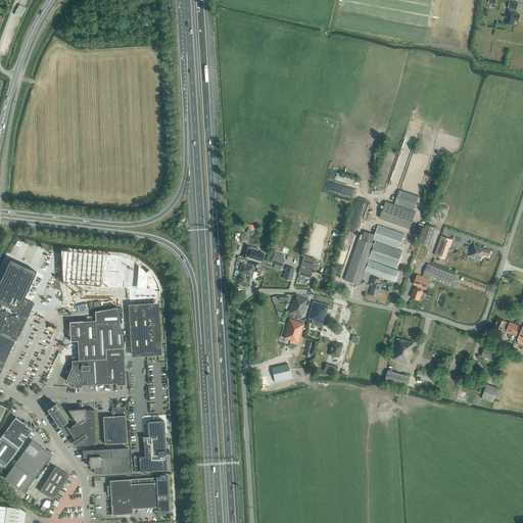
[(18,0),(15,15),(22,17),(27,0),(18,0)]
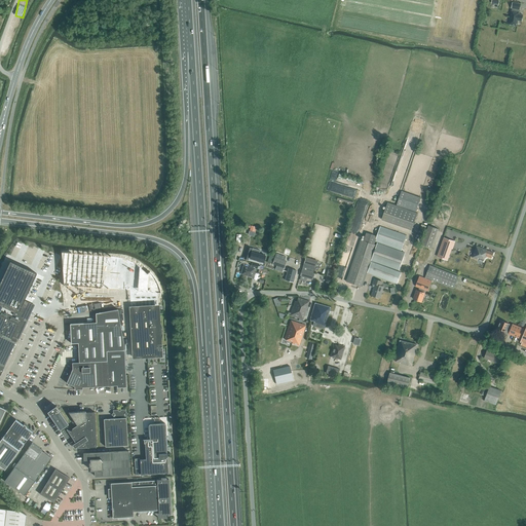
[(521,4),(513,2),(512,8),(512,10),(509,24),(517,26),(518,21),(522,21),(523,14),(519,14),(519,12),(519,9),(520,9),(521,4)]
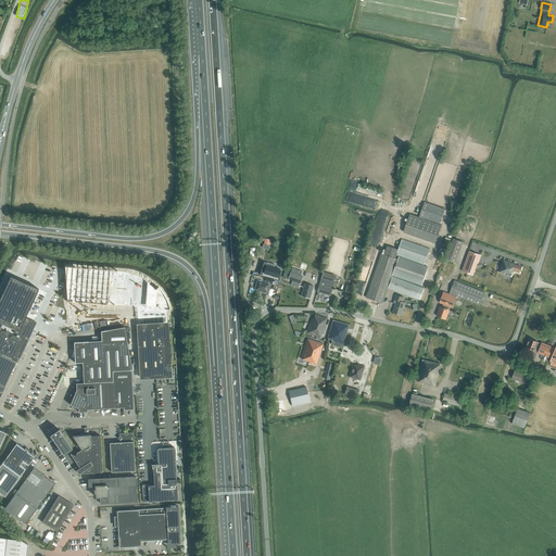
[(444,210),(424,202),(419,217),(440,224),(444,210)]
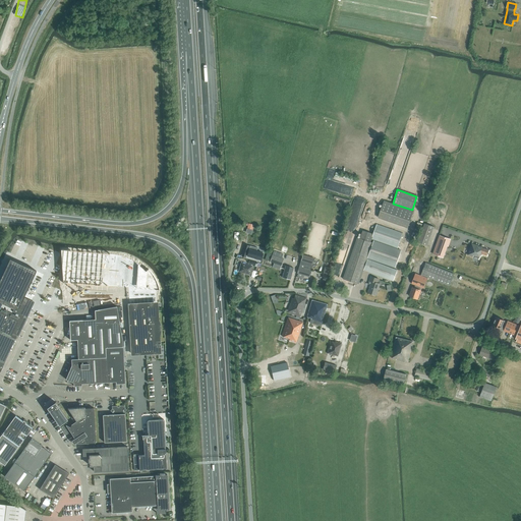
[(413,212),(385,201),(379,219),(408,228),(413,212)]
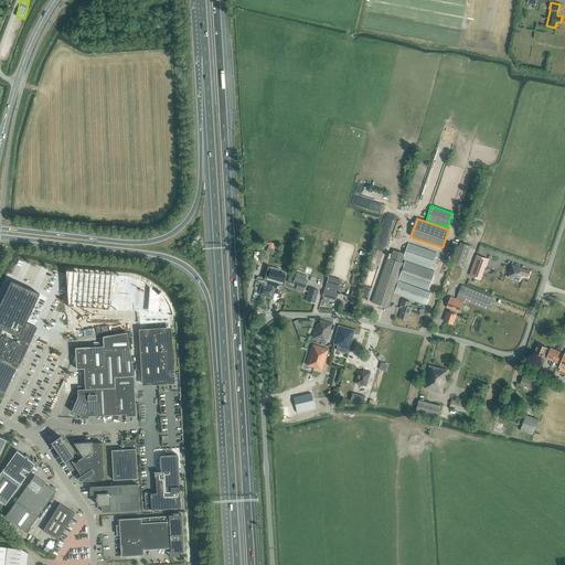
[(462,242),(455,263),(464,266),(471,245),(462,242)]
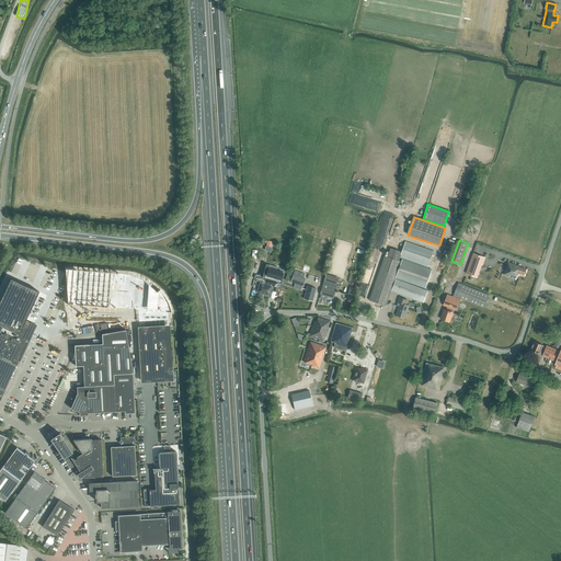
[(401,261),(402,259),(428,267),(434,252),(405,241),(402,252),(395,249),(391,248),(388,256),(385,255),(369,300),(386,306),(395,279),(396,277),(401,261)]
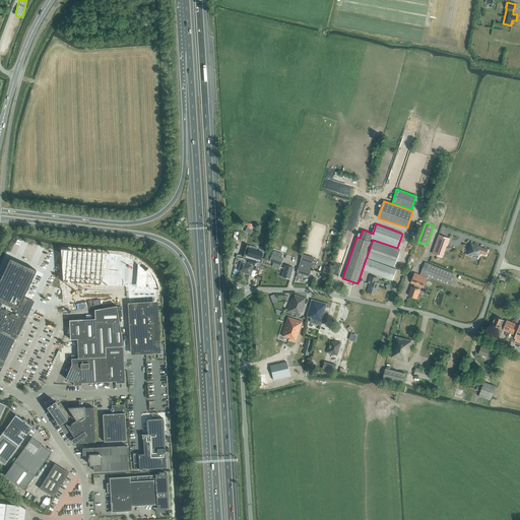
[(439,235),(433,254),(442,257),(446,245),(447,246),(450,239),(439,235)]
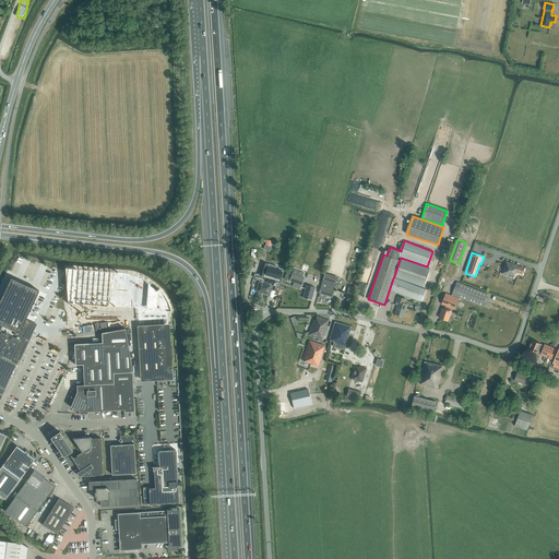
[(430,268),(427,266),(401,258),(400,260),(394,276),(424,287),(430,268)]
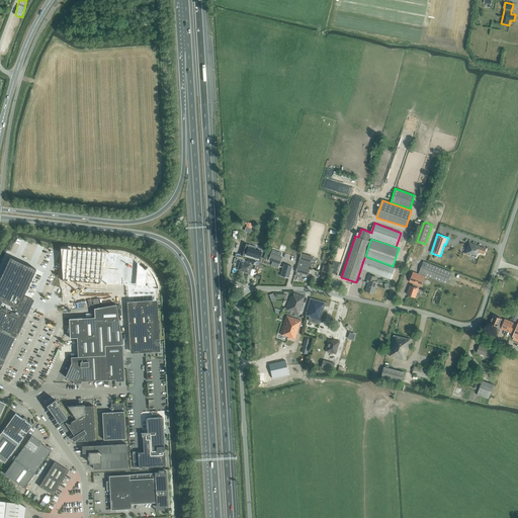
[(468,242),(464,253),(466,254),(470,255),(471,254),(477,255),(476,257),(477,257),(479,252),(484,254),(486,249),(480,246),(479,245),(468,242)]
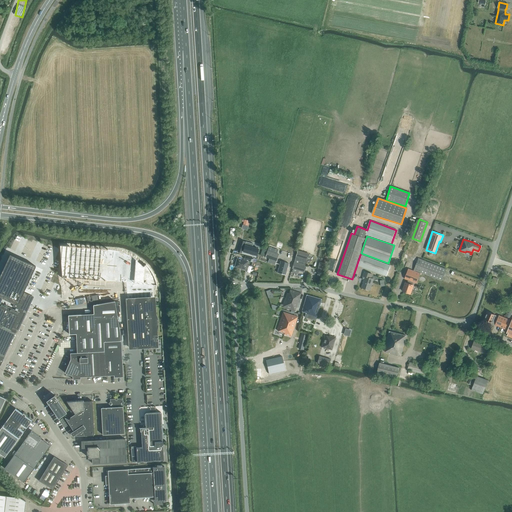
[(246,241),(243,251),(256,255),(258,249),(252,247),(253,244),(246,241)]
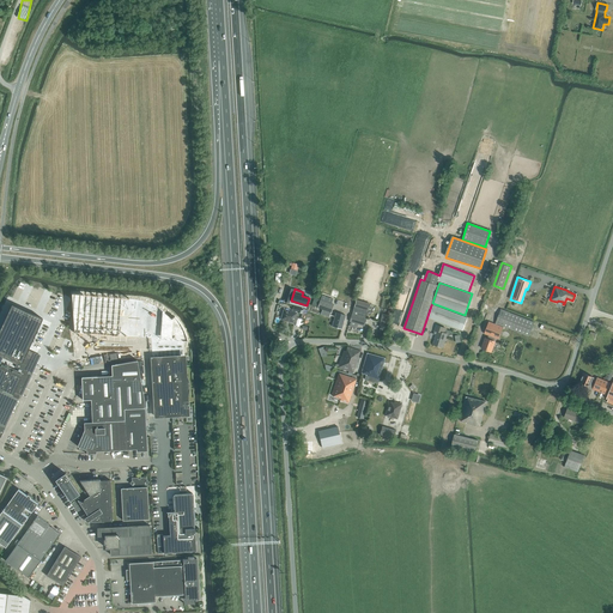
[(151,338),(152,358),(181,357),(183,357),(183,341),(182,341),(182,340),(187,341),(186,338),(184,332),(183,328),(181,326),(177,321),(176,319),(174,316),(171,319),(162,310),(151,304),(140,301),(128,298),(83,295),(83,293),(71,293),(73,332),(80,333),(151,338)]
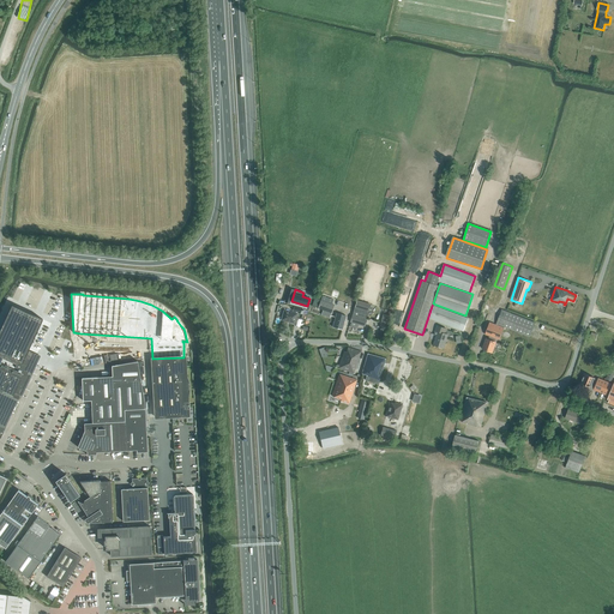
[(333,305),(320,300),(318,308),(331,313),(333,305)]
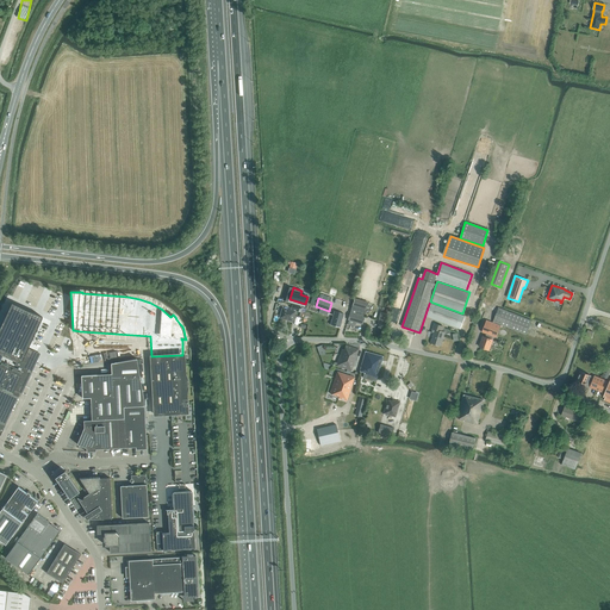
[(354,299),(354,300),(353,304),(348,319),(349,321),(348,324),(355,327),(356,322),(362,324),(366,307),(367,303),(354,299)]
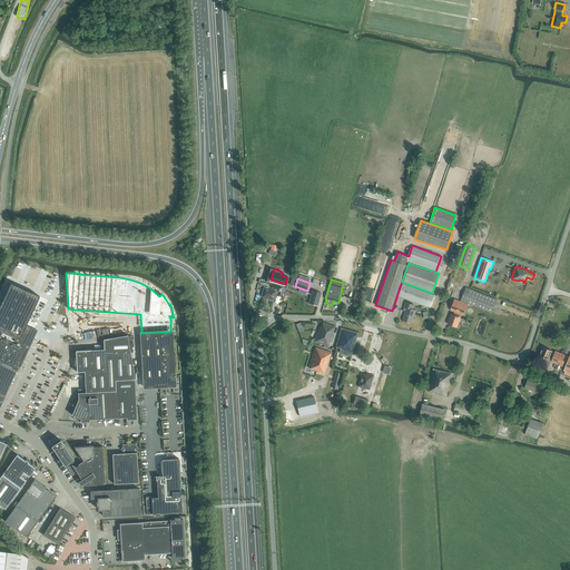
[(0,406),(19,367),(21,361),(22,362),(36,334),(25,328),(26,325),(32,313),(40,296),(19,286),(16,285),(11,283),(7,292),(6,295),(0,305),(0,406)]
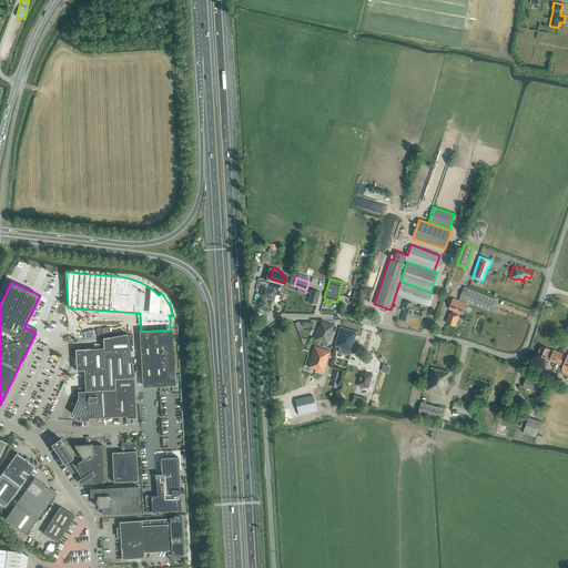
[(355,291),(353,302),(357,303),(361,293),(362,293),(364,283),(362,282),(358,292),(355,291)]
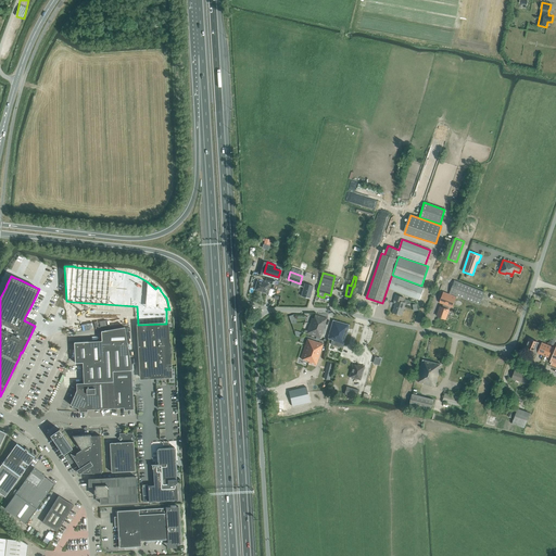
[(422,289),(396,279),(392,277),(388,288),(419,299),(422,289)]
